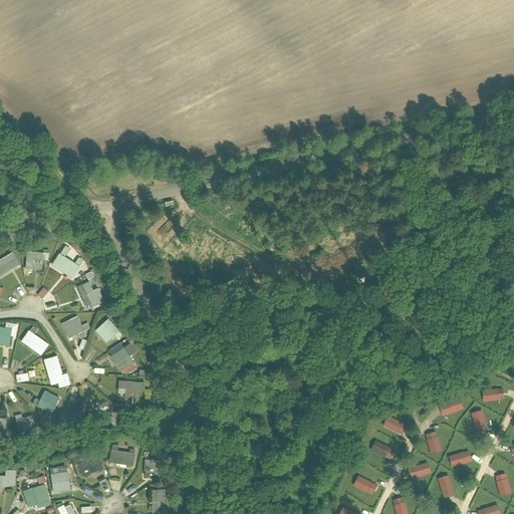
[(21,265),(14,252),(0,260),(0,277),(21,265)]
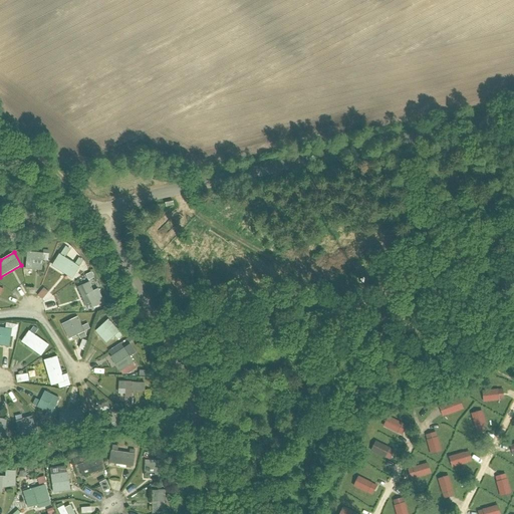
[(60,254),(52,265),(72,278),(80,267),(60,254)]
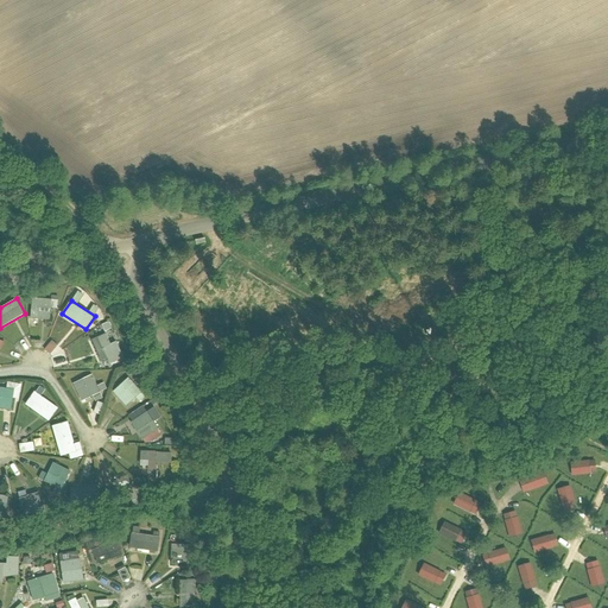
[(55,302),(33,302),(32,321),(54,321),(55,302)]
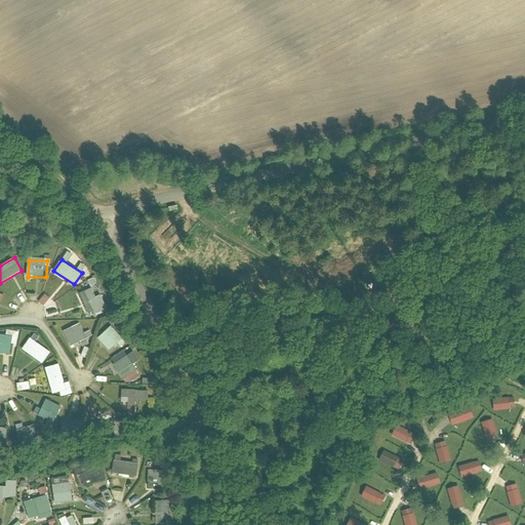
[(103,313),(92,288),(78,294),(86,313),(94,310),(96,315),(103,313)]
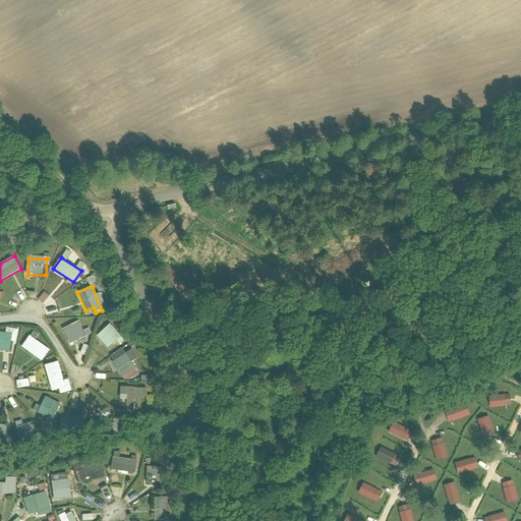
[(46,303),(51,294),(45,291),(40,299),(46,303)]
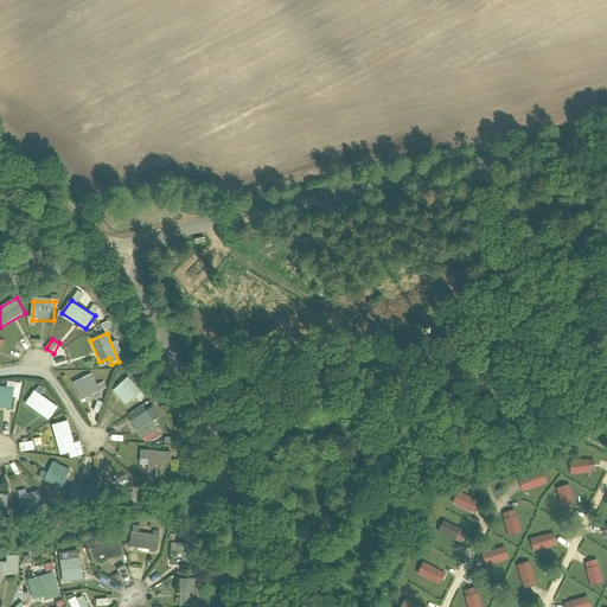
[(94,372),(74,382),(83,402),(103,393),(94,372)]
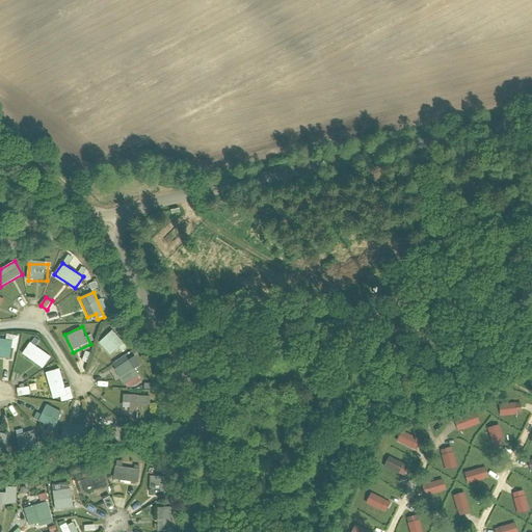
[(125,345),(113,331),(100,342),(110,355),(125,345)]
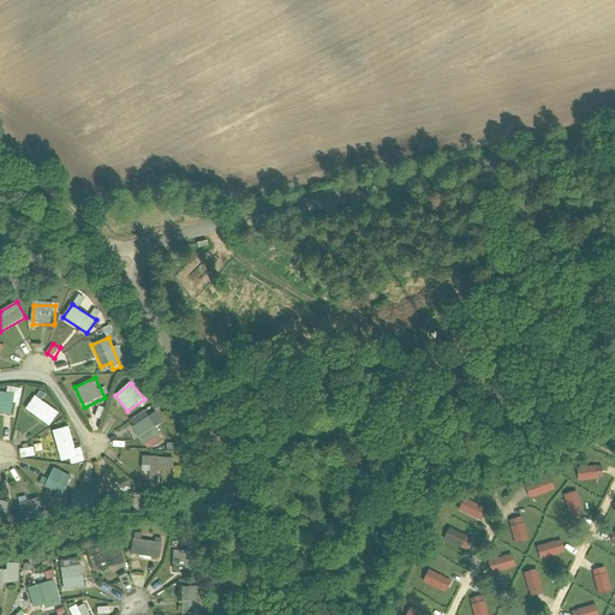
[(24,388),(0,387),(0,411),(17,413),(17,401),(23,402),(24,388)]
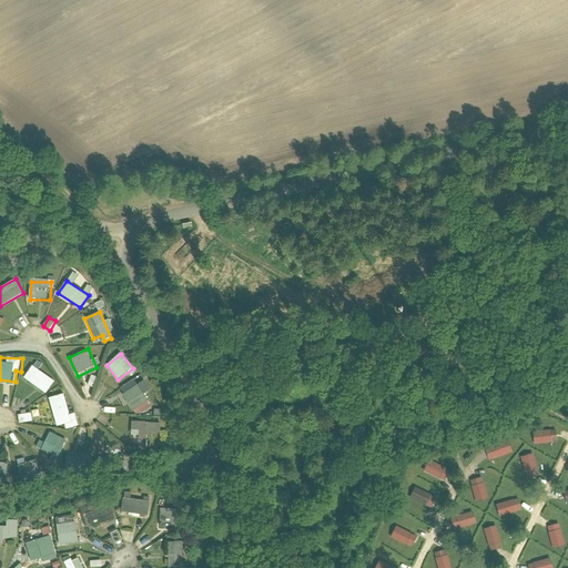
[(57,381),(34,365),(26,377),(48,393),(57,381)]
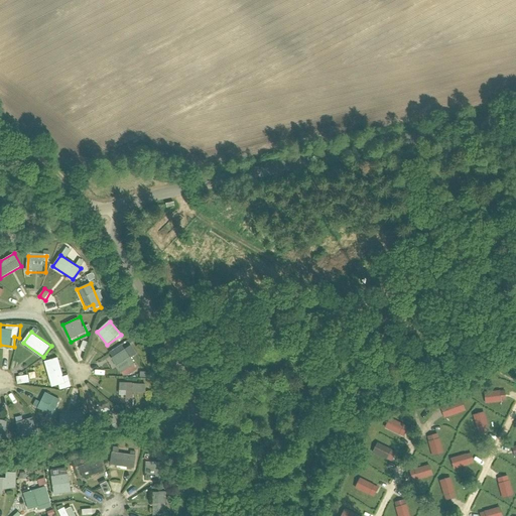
[(138,368),(126,349),(112,357),(125,377),(138,368)]
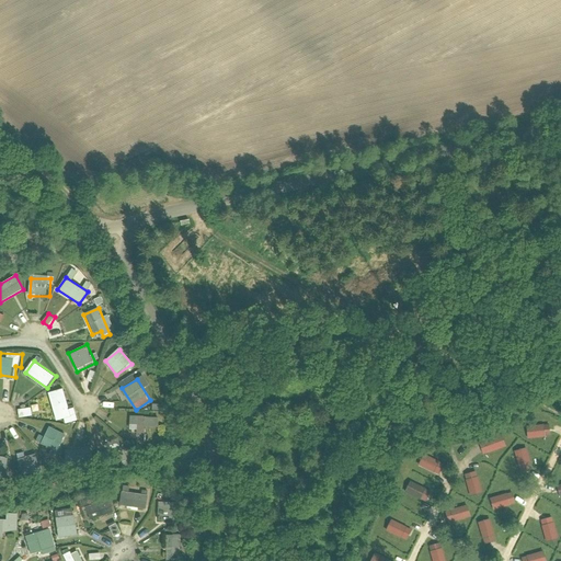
[(72,414),(65,388),(49,393),(58,420),(72,414)]
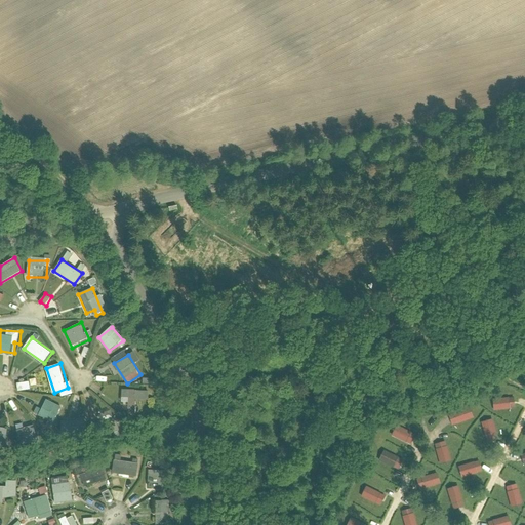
[(18,382),(19,391),(32,389),(30,380),(18,382)]
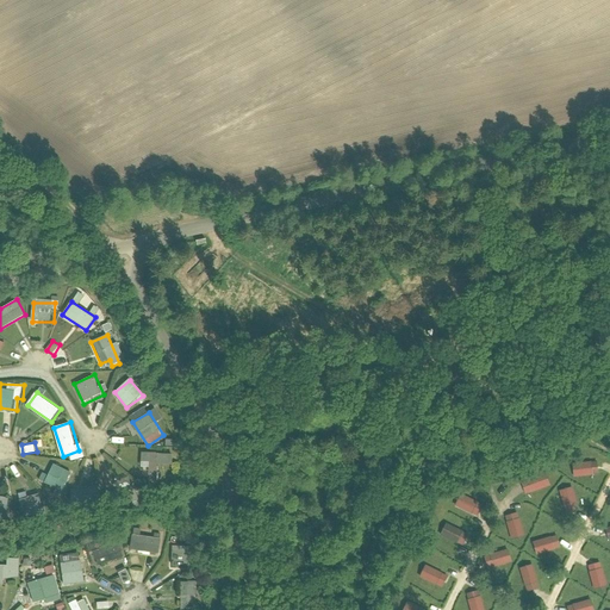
[(160,480),(159,452),(142,453),(143,481),(160,480)]
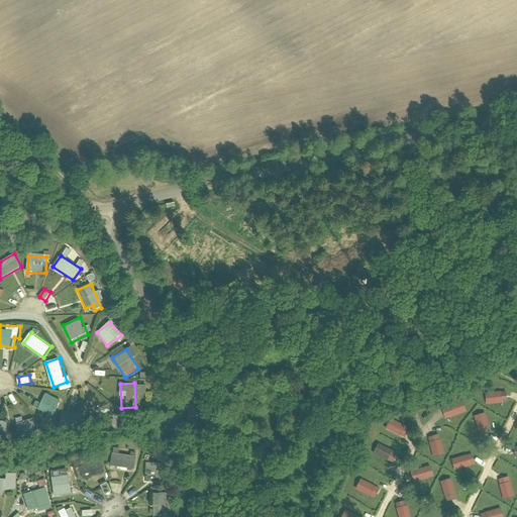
[(63,400),(45,392),(42,398),(38,396),(32,407),(47,414),(44,418),(52,422),(63,400)]
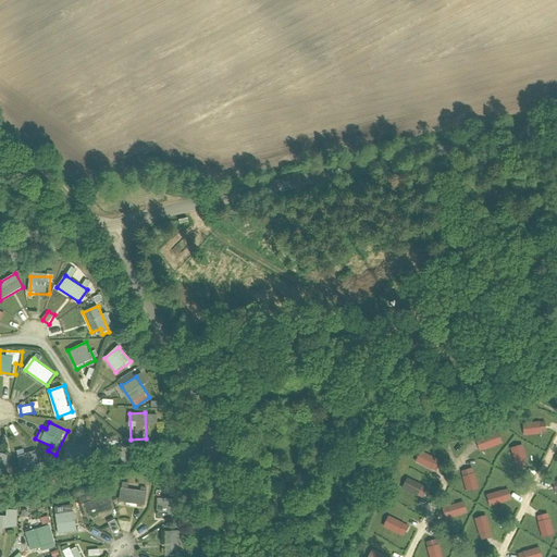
[(541,422),(523,424),(525,436),(543,434),(541,422)]
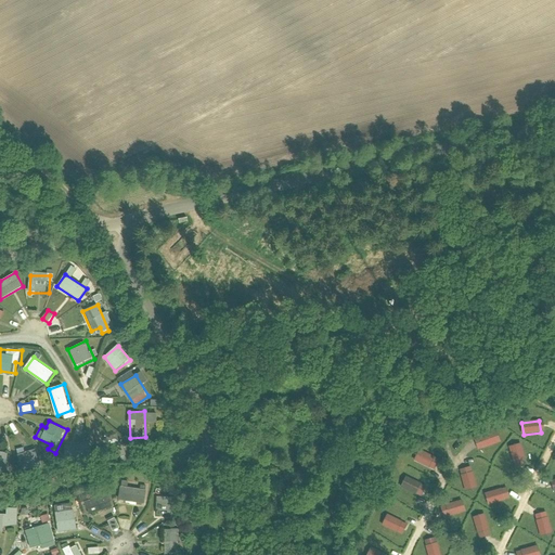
[(490,433),(474,438),(478,450),(494,444),(490,433)]
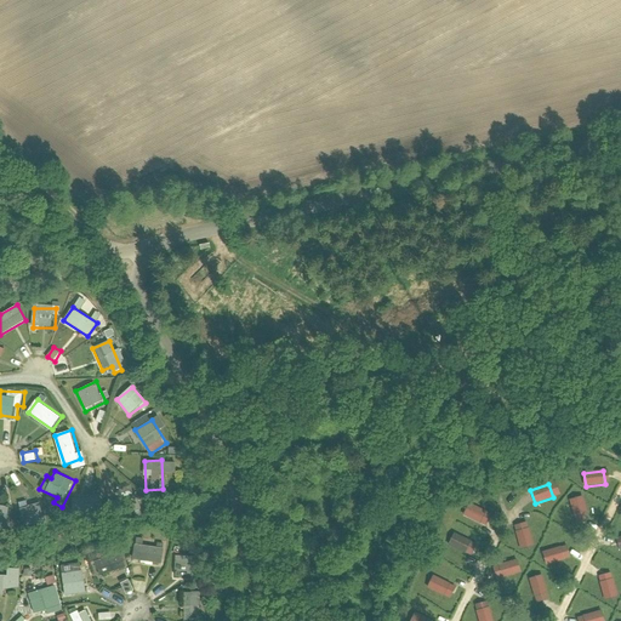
[(135,489),(109,502),(115,513),(140,500),(135,489)]
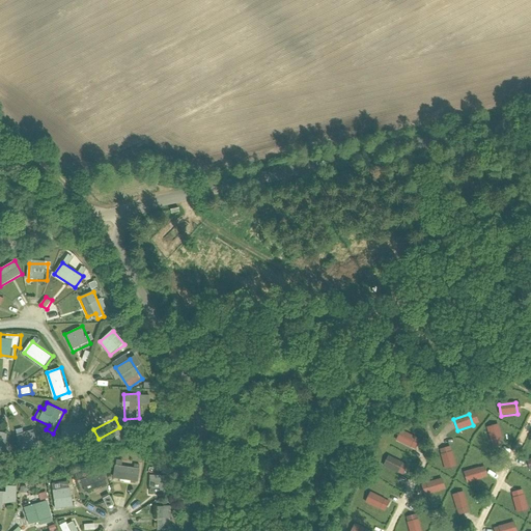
[(87,424),(62,425),(63,437),(87,436),(87,424)]
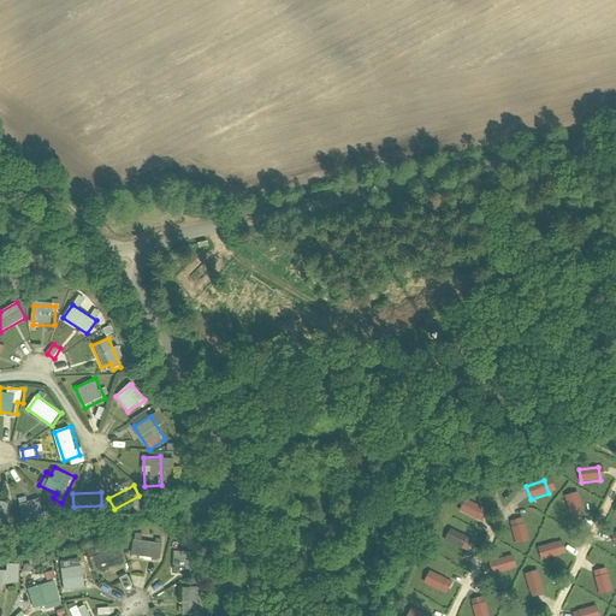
[(580,513),(572,492),(562,496),(569,516),(580,513)]
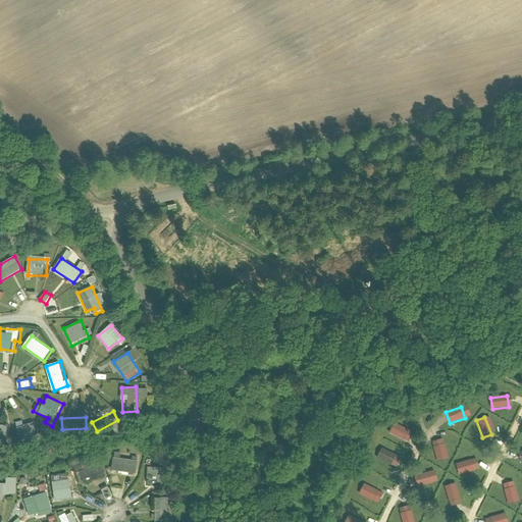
[(39,437),(35,421),(24,424),(22,418),(14,421),(20,442),(39,437)]
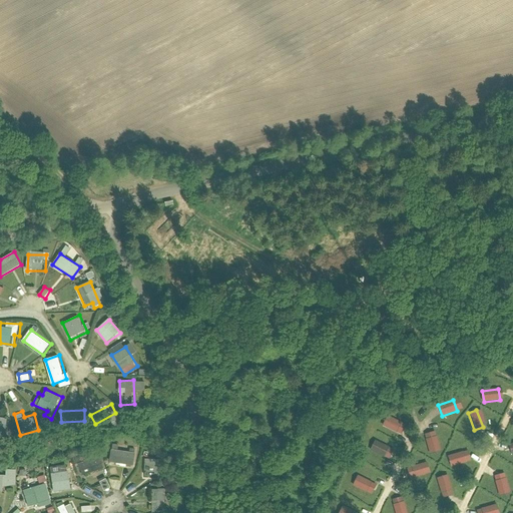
[(387,413),(381,426),(399,435),(406,422),(387,413)]
